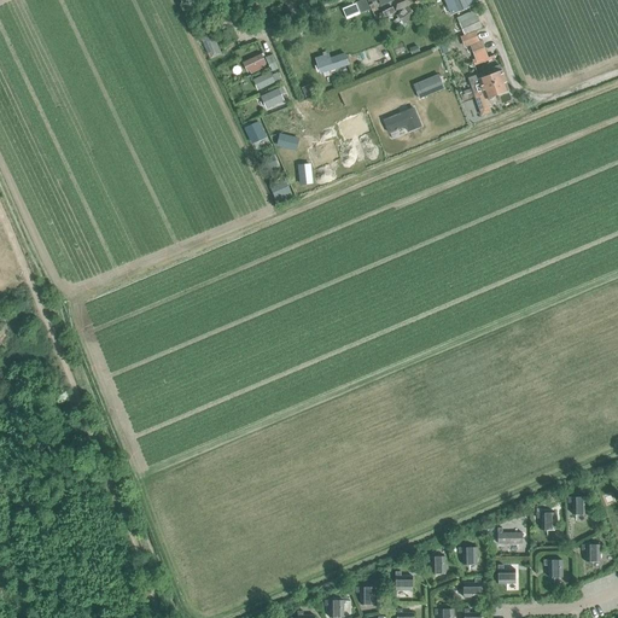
[(235,5),(233,0),(232,0),(226,3),(225,0),(221,0),(219,1),(225,13),(231,11),(229,7),(235,5)]
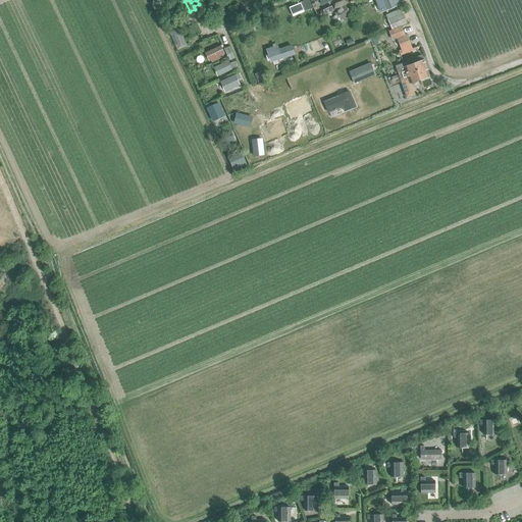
[(305,0),(302,1),(301,2),(305,11),(312,8),(307,0),(305,0)]
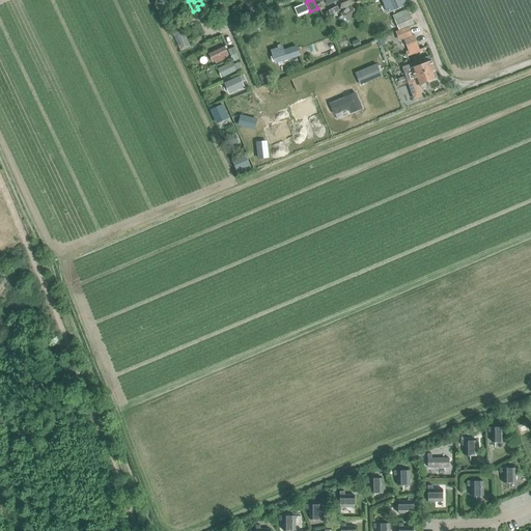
[(313,0),(319,10),(323,9),(319,3),(324,1),(325,2),(326,1),(325,0),(313,0)]
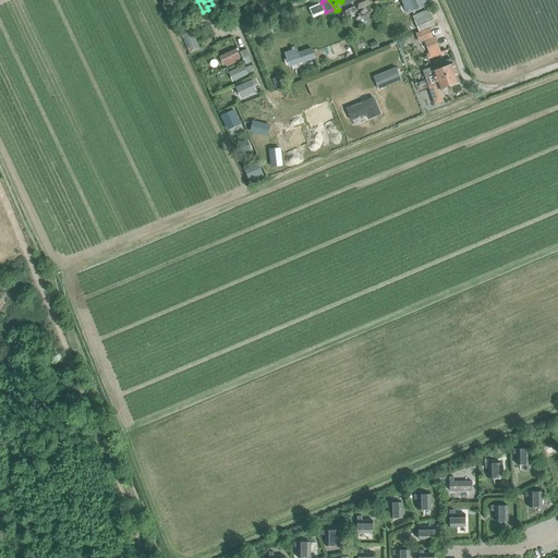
[(359,3),(358,10),(372,4),(366,0),(359,3)]
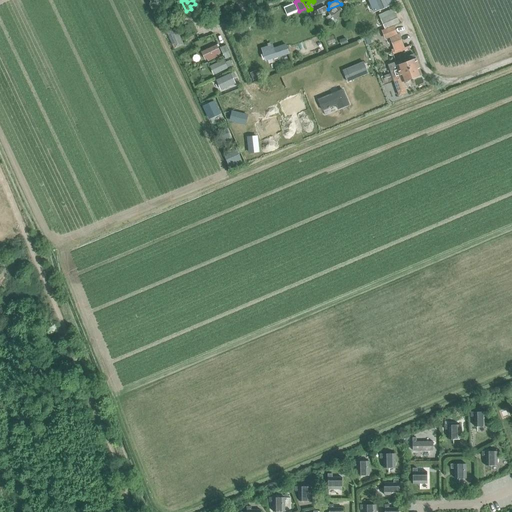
[(367,0),(373,13),(377,11),(394,5),(392,0),(367,0)]
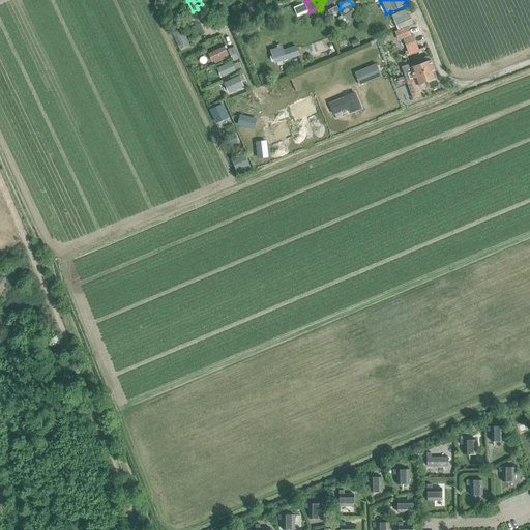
[(217,6),(210,2),(202,13),(208,19),(217,6)]
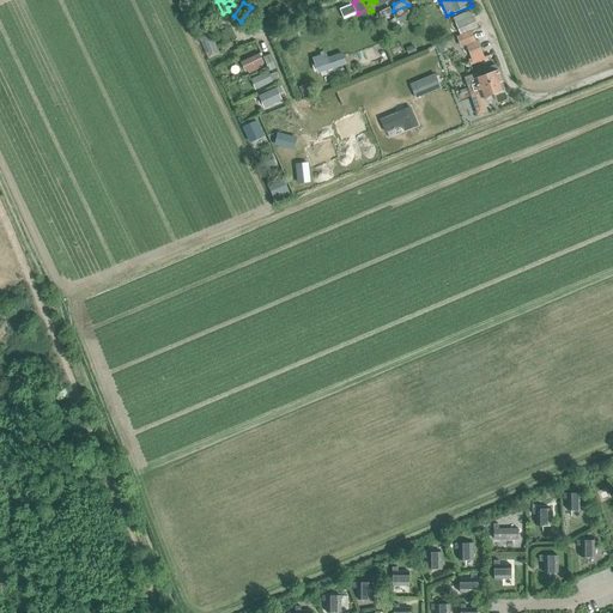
[(389,22),(395,28),(411,14),(404,6),(393,16),(394,18),(389,22)]
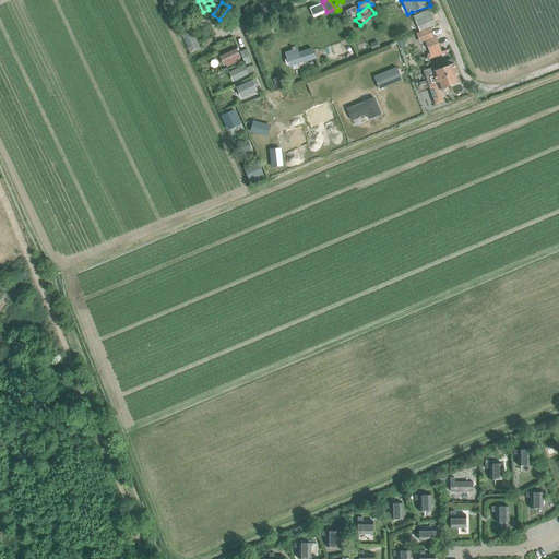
[(355,7),(345,11),(347,15),(357,11),(355,7)]
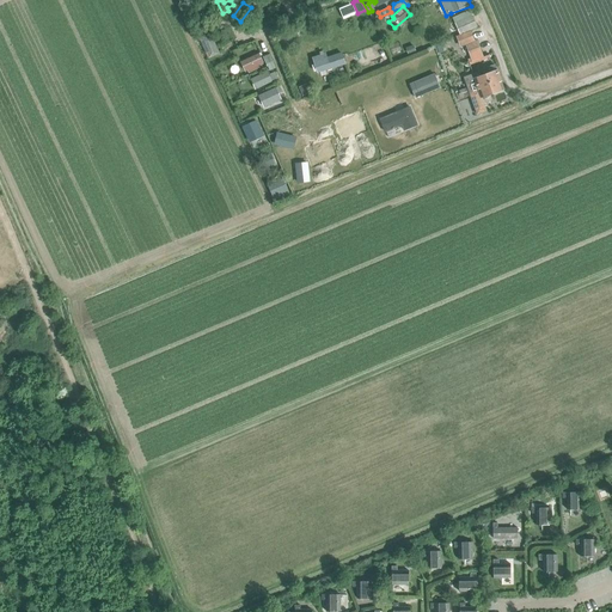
[(465,12),(452,18),(454,23),(466,17),(470,16),(469,11),(465,12)]
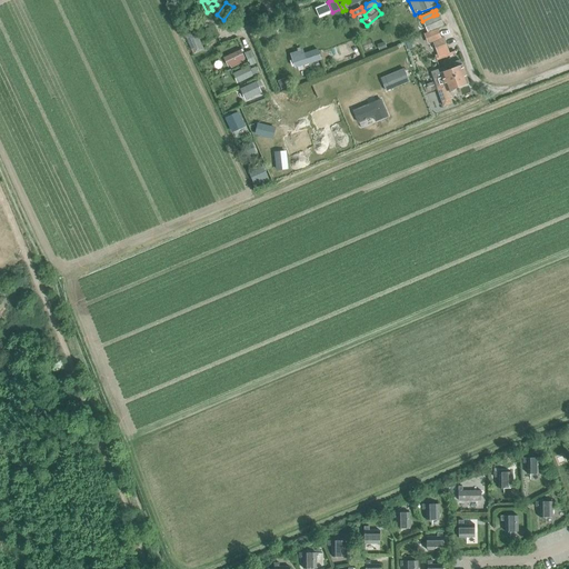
[(433,16),(422,21),(422,22),(426,29),(427,32),(436,29),(439,28),(443,26),(439,15),(439,13),(437,15),(433,16)]
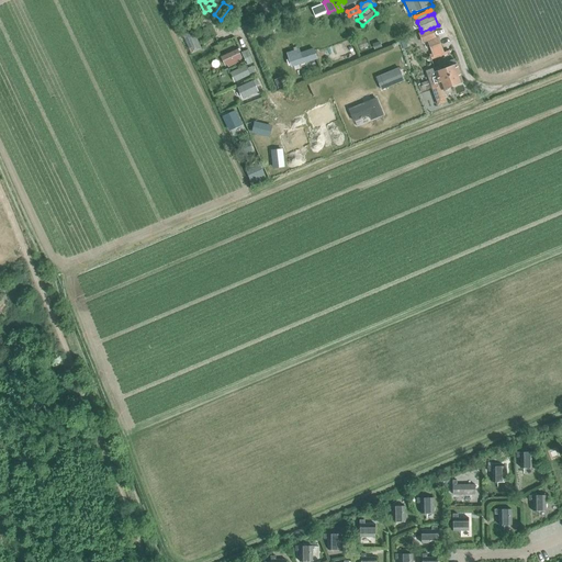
[(270,25),(268,26),(268,25),(257,30),(261,40),(273,34),(270,25)]
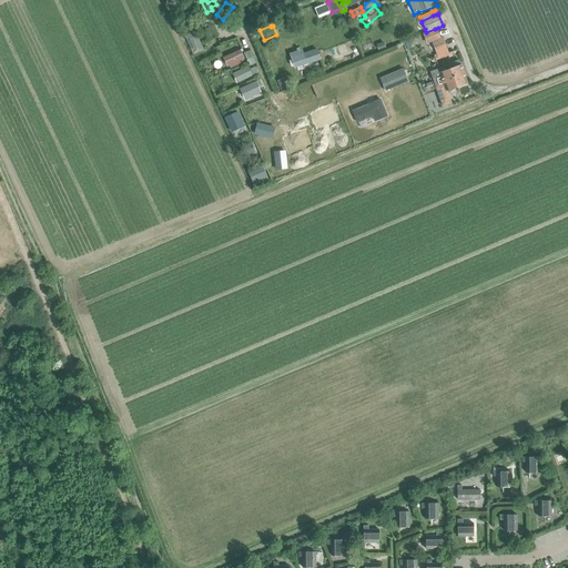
[(203,30),(208,40),(217,36),(213,27),(203,30)]
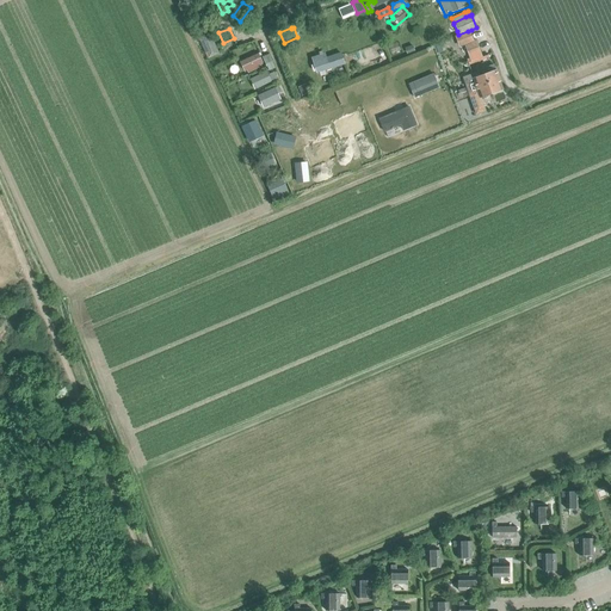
[(198,36),(208,59),(220,53),(210,31),(198,36)]
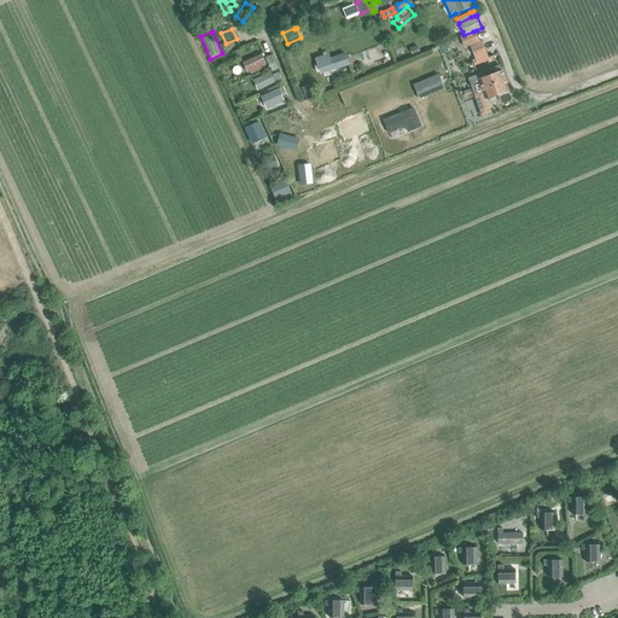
[(464,35),(460,36),(465,48),(470,46),(478,42),(473,31),(464,35)]
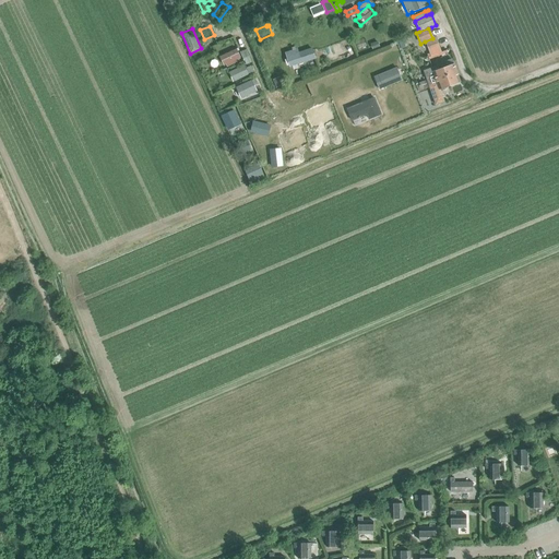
[(432,38),(425,42),(430,56),(440,52),(435,37),(432,38)]
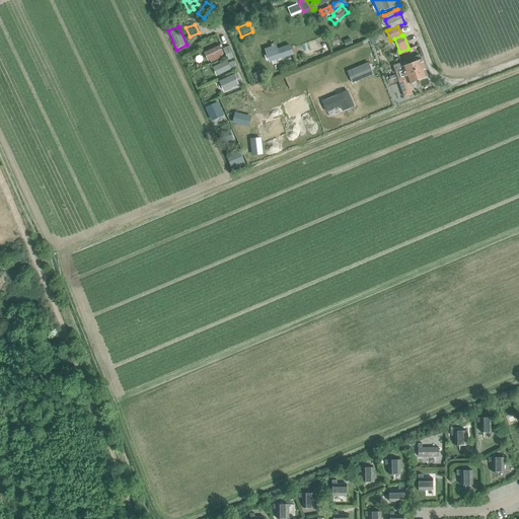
[(220,45),(207,52),(204,53),(207,61),(209,60),(210,62),(222,57),(222,54),(224,54),(220,45)]
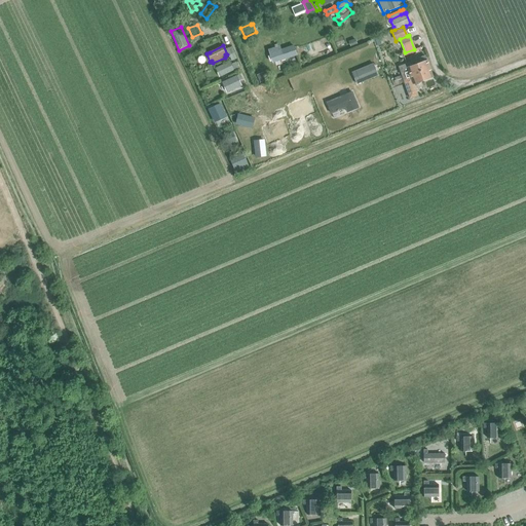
[(236,59),(231,46),(226,48),(230,61),(236,59)]
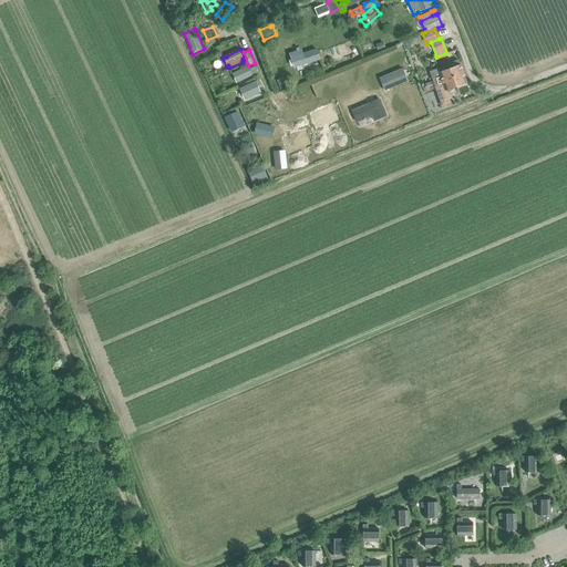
[(291,58),(294,68),(319,59),(317,50),(301,54),(300,51),(294,53),(295,57),(291,58)]
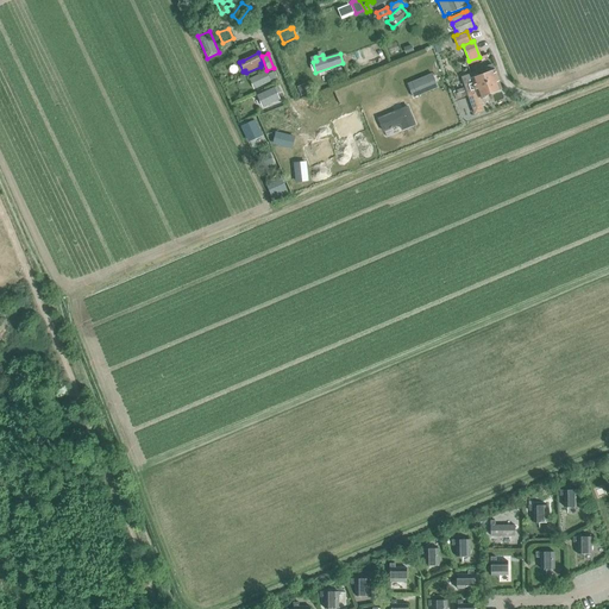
[(462,77),(473,113),(483,111),(478,98),(502,89),(493,64),(485,67),(488,71),(477,75),(476,70),(472,73),(472,74),(462,77)]
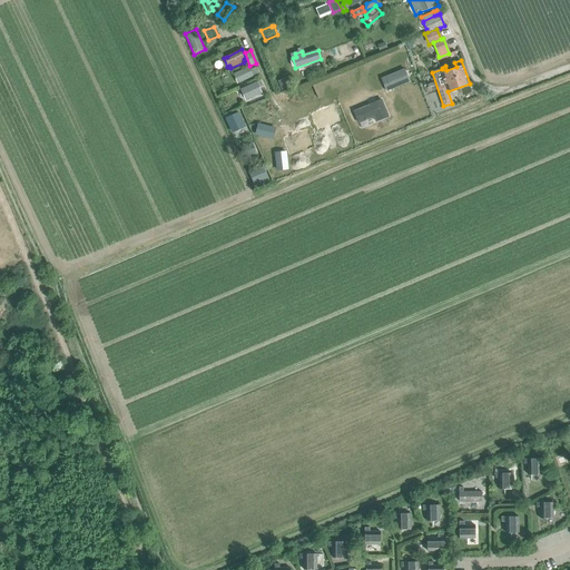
[(255,78),(259,75),(256,68),(252,70),(249,67),(235,74),(239,82),(254,77),(255,78)]
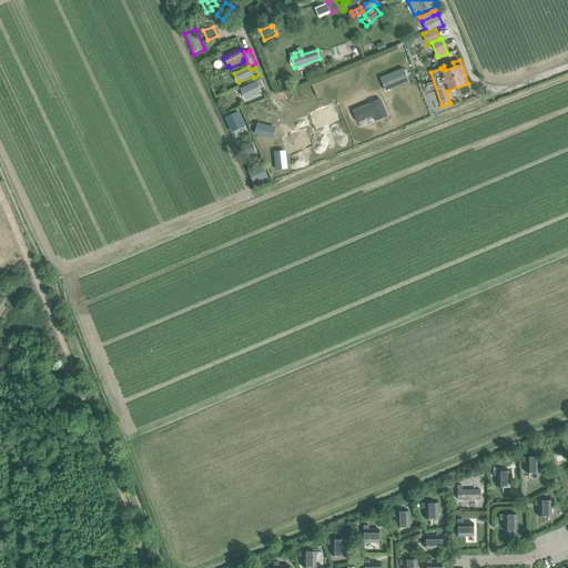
[(378,78),(384,92),(407,82),(402,69),(378,78)]
